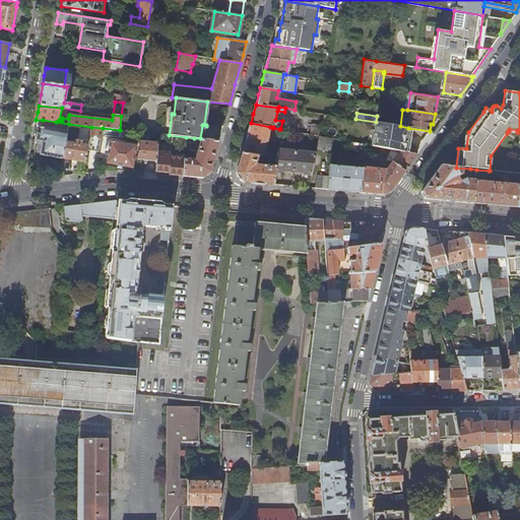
[(56,122),(43,120),(42,127),(39,127),(38,134),(37,139),(39,140),(43,141),(41,153),(63,157),(66,141),(69,124),(56,122)]
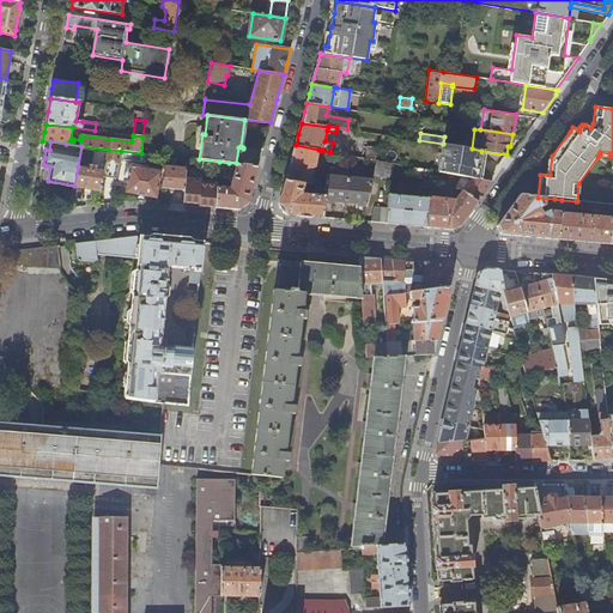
[(472,177),(490,181),(493,175),(485,164),(480,163),(481,151),(472,149),(443,144),(438,171),(463,176),(467,177),(472,177)]
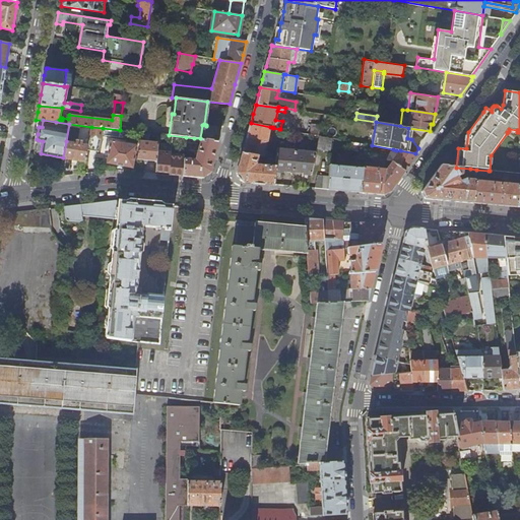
[(270,127),(251,123),(248,134),(247,138),(266,142),(267,142),(270,127)]
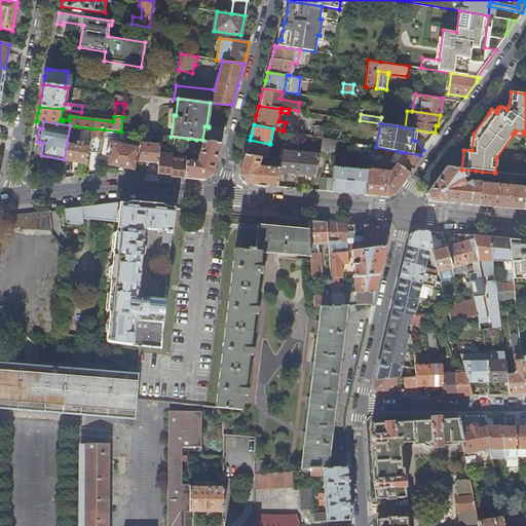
[(92,128),(90,139),(102,141),(104,129),(92,128)]
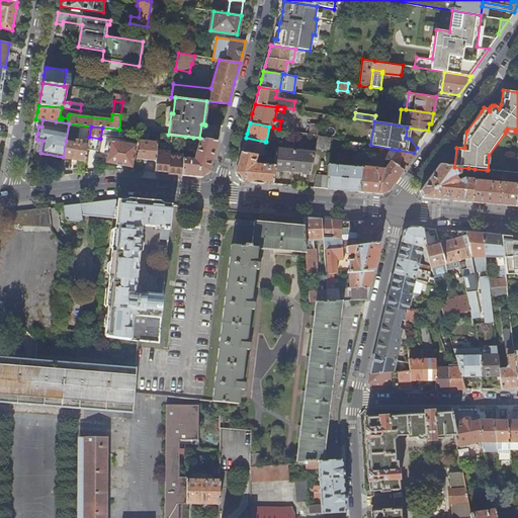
[(329,151),(331,138),(319,136),(318,136),(316,149),(329,151)]
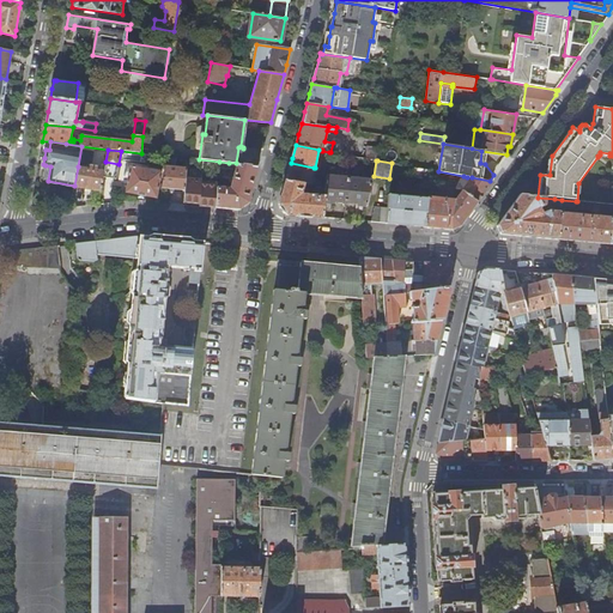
[(119,164),(105,162),(104,171),(103,176),(116,177),(119,164)]
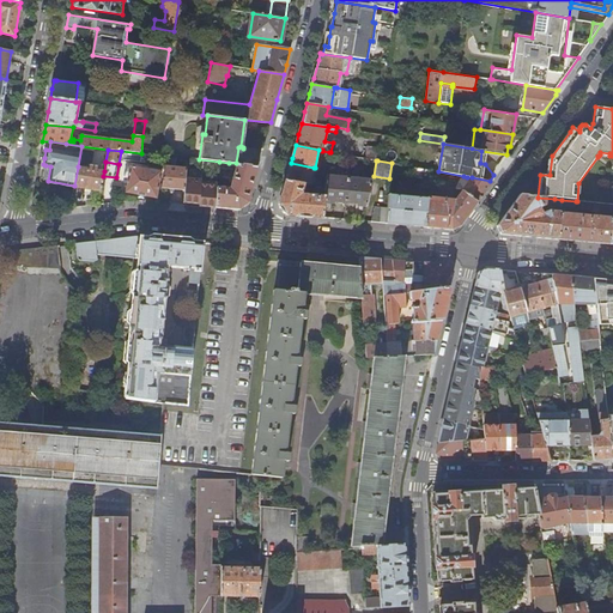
[(228,170),(229,163),(219,162),(218,175),(218,181),(223,181),(224,173),(226,173),(228,170)]
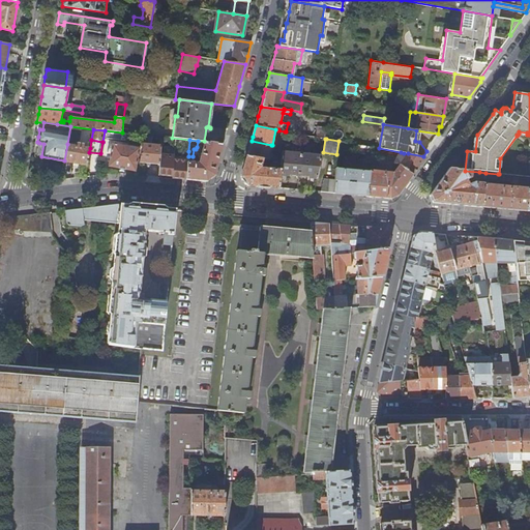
[(188,162),(186,180),(206,182),(215,176),(224,144),(221,143),(204,141),(199,164),(188,162)]
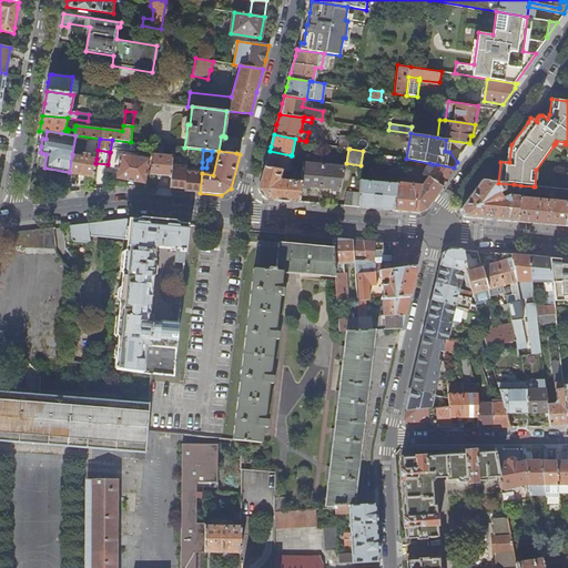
[(291,155),(270,151),(267,159),(265,168),(284,171),(287,171),(291,155)]
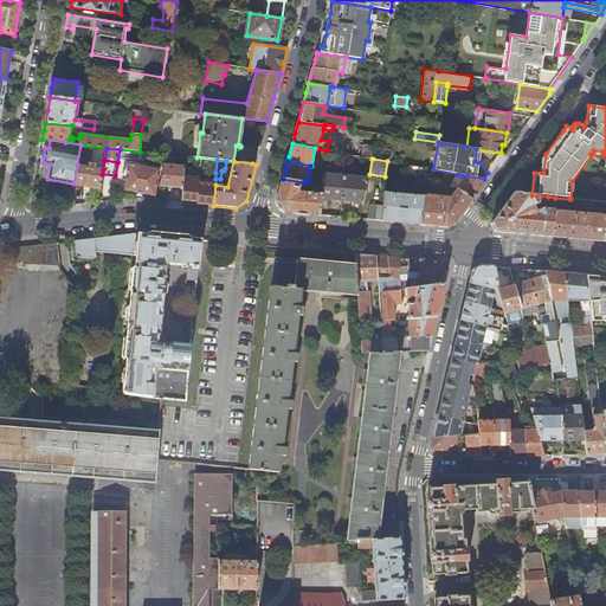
[(77,165),(73,184),(100,188),(102,174),(103,169),(96,168),(97,165),(89,163),(88,167),(77,165)]
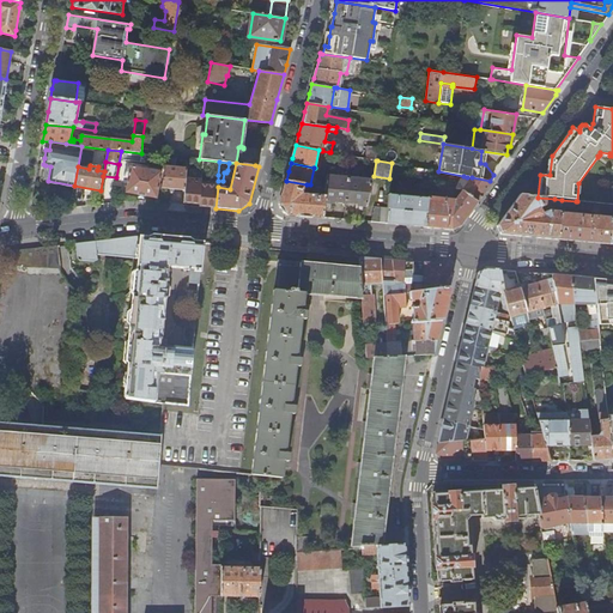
[(162,171),(131,165),(126,192),(157,198),(162,171)]
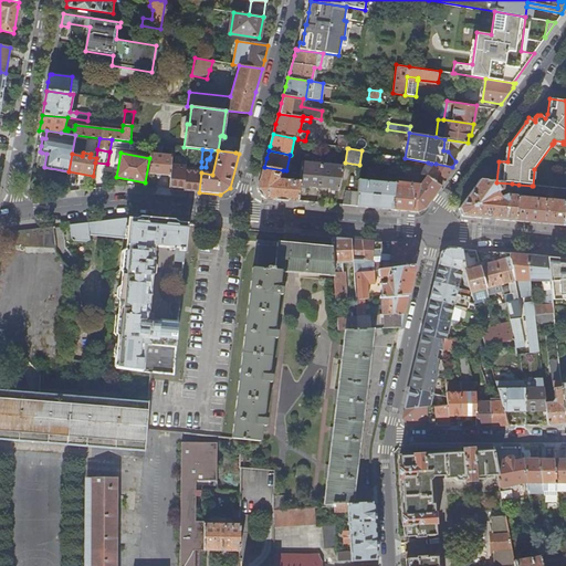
[(153,153),(149,173),(170,175),(173,159),(173,155),(153,153)]
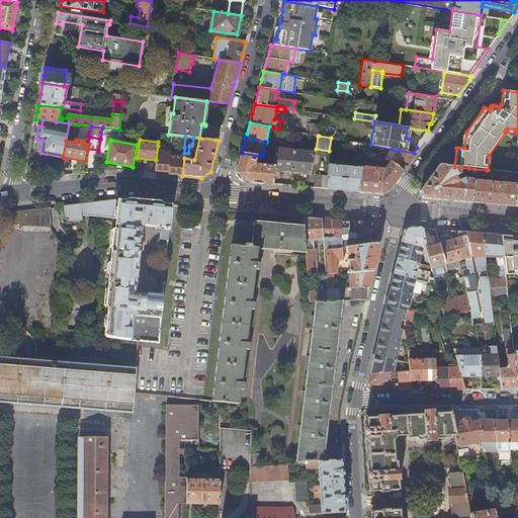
[(364,151),(364,144),(350,141),(349,149),(364,151)]
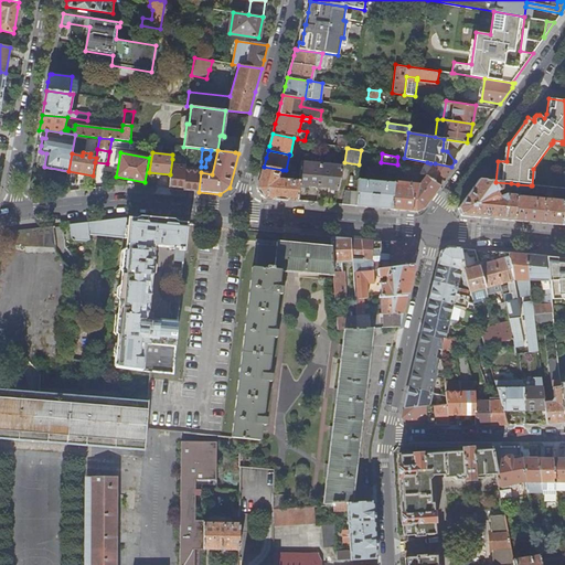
[(187,160),(172,159),(170,174),(169,188),(183,190),(187,160)]
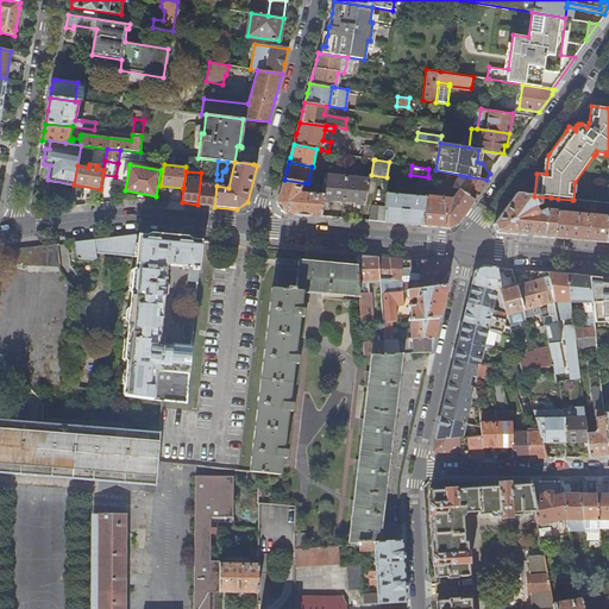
[(217,174),(201,173),(198,205),(198,206),(214,207),(217,186),(217,180),(217,174)]
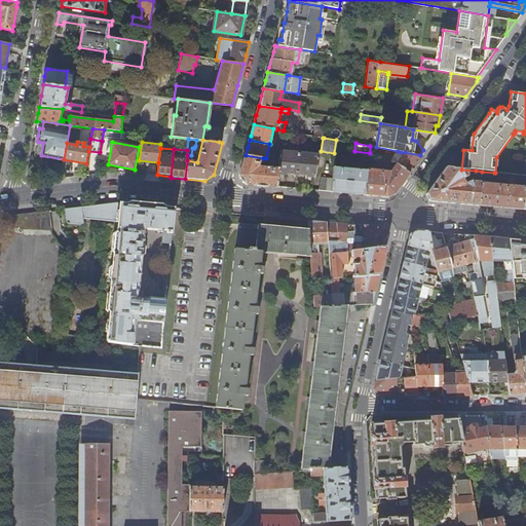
[(287,173),(297,174),(299,152),(280,151),(279,161),(278,173),(287,174),(287,173)]
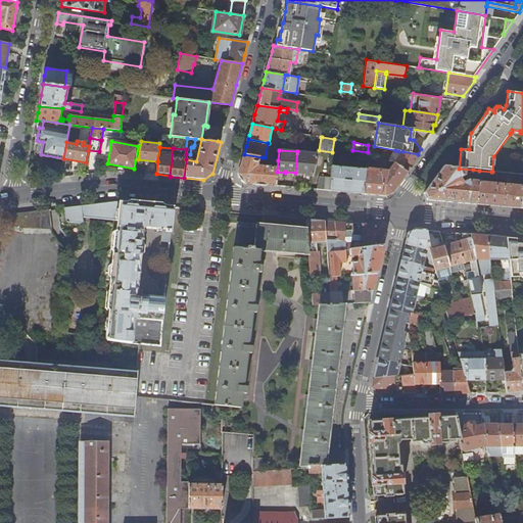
[(395,162),(402,151),(398,151),(395,150),(389,161),(395,162)]
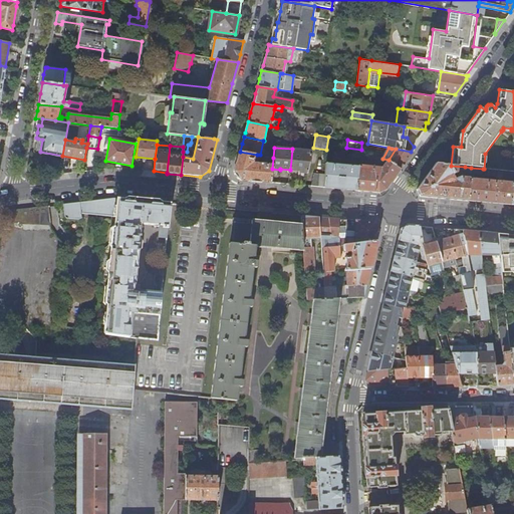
[(300,172),(308,173),(312,151),(292,149),(290,170),(300,171),(300,172)]
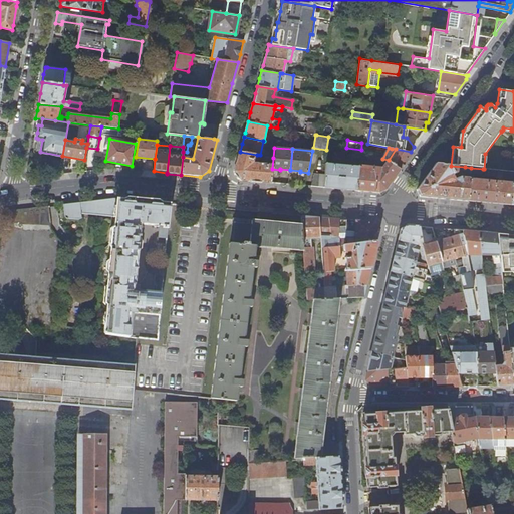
[(396,149),(389,160),(388,160),(401,169),(408,160),(413,153),(411,152),(396,149)]
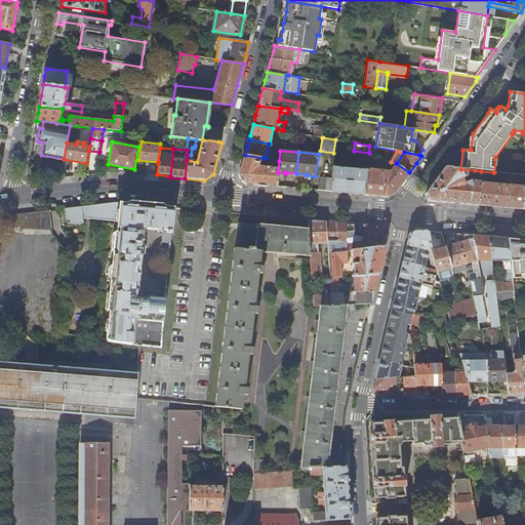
[(261,185),(277,187),(278,172),(279,161),(266,158),(265,162),(271,163),(270,168),(257,167),(259,160),(263,161),(263,158),(245,155),(243,163),(239,175),(245,184),(261,185)]
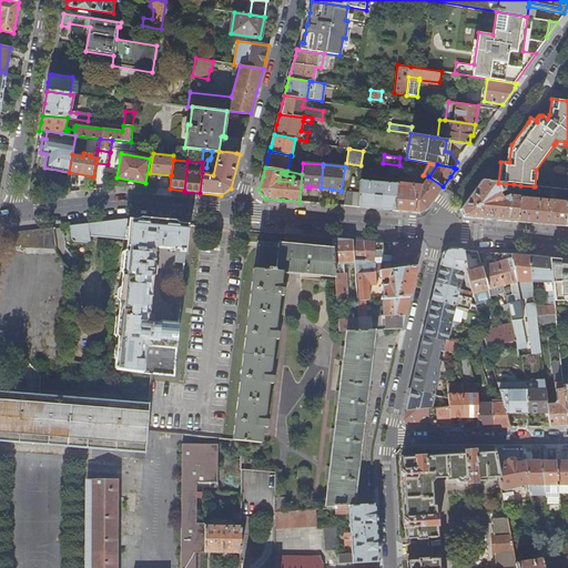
[(427,209),(443,186),(428,176),(423,185),(397,182),(397,183),(394,211),(402,211),(418,212),(427,209)]
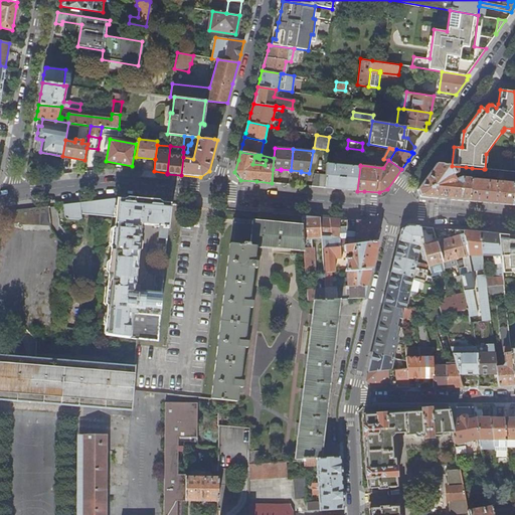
[(333,188),(357,191),(360,166),(327,163),(326,175),(315,174),(312,186),(333,188)]
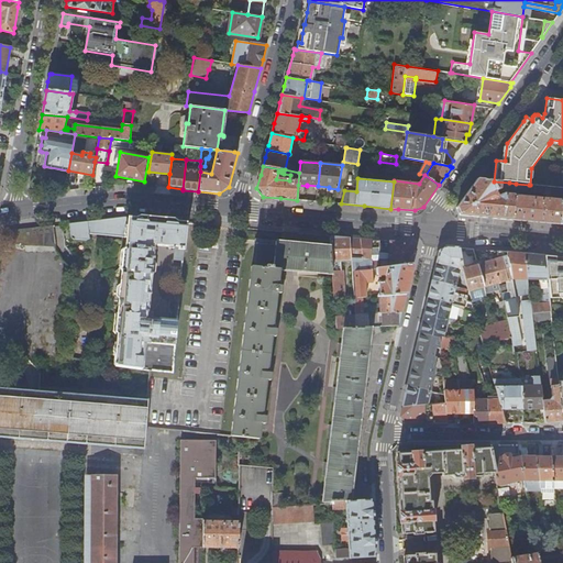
[(481,179),(477,179),(457,208),(461,216),(487,218),(512,220),(514,201),(515,196),(505,195),(498,197),(496,191),(500,189),(515,190),(515,189),(516,184),(509,183),(494,181),(481,179)]
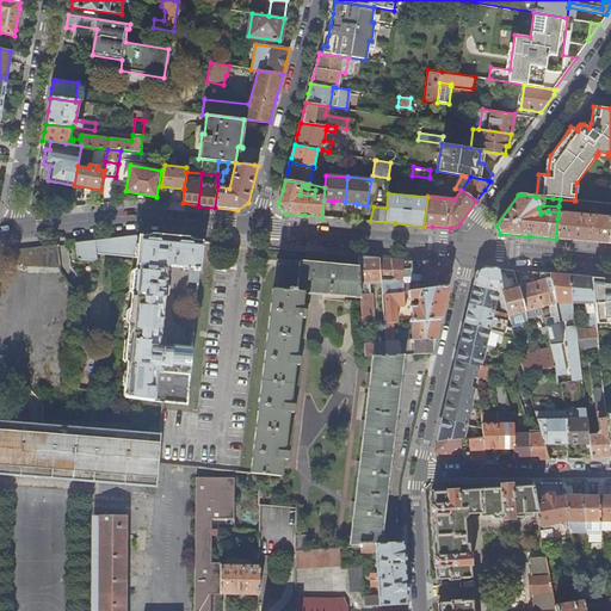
[(557,218),(556,239),(582,241),(608,244),(609,226),(609,220),(610,217),(588,216),(559,213),(557,218)]
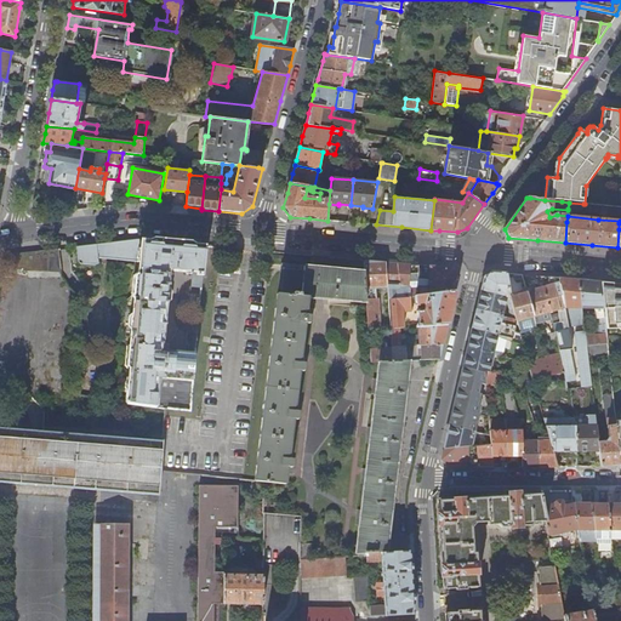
[(201,295),(205,245),(174,243),(140,239),(107,243),(78,246),(79,262),(84,265),(96,265),(100,263),(100,258),(141,261),(140,272),(135,275),(134,296),(137,300),(136,312),(135,312),(130,315),(129,326),(132,330),(134,330),(132,342),(129,346),(126,366),(130,370),(127,402),(158,406),(160,377),(193,381),(195,353),(163,351),(167,303),(170,303),(172,300),(172,292),(171,288),(170,286),(171,271),(194,272),(193,286),(197,288),(195,294),(201,295)]
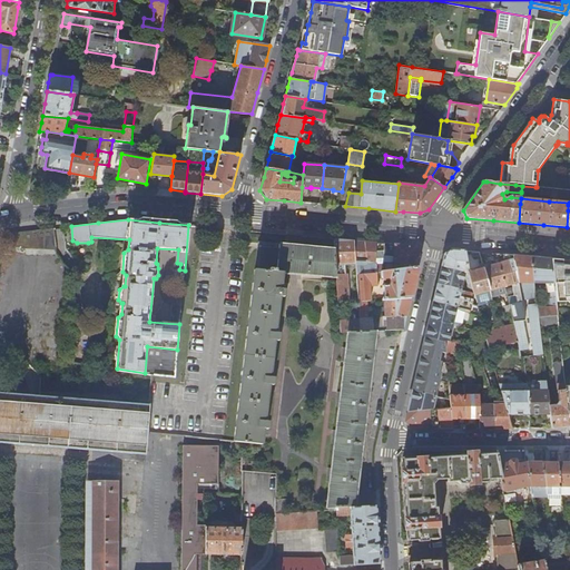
[(55,231),(55,228),(29,231),(13,233),(13,248),(21,248),(21,246),(23,246),(23,245),(53,246),(53,247),(57,247),(55,231)]
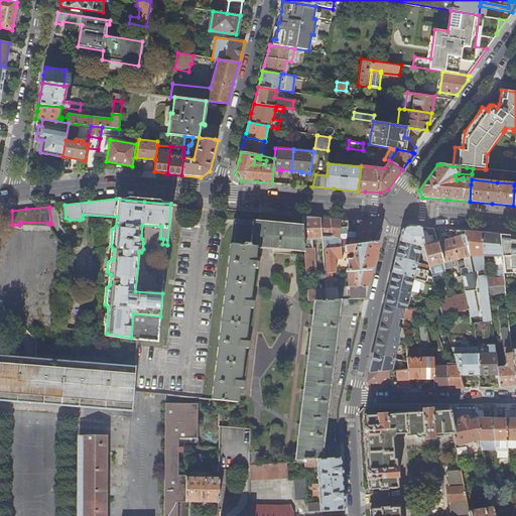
[(311,217),(302,216),(302,226),(304,251),(306,273),(318,272),(316,247),(315,247),(314,239),(321,239),(320,218),(311,217)]
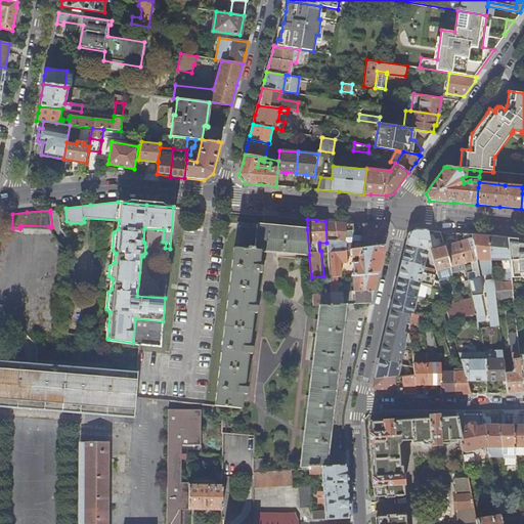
[(336,222),(325,221),(326,243),(328,253),(346,252),(345,241),(346,223),(336,222)]
